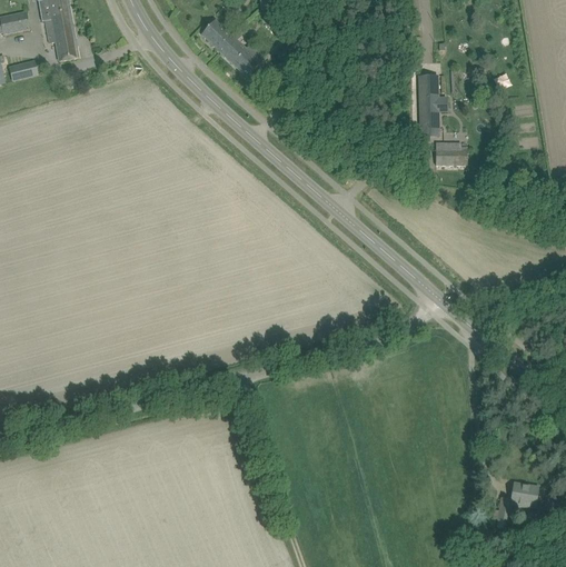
[(42,20),(45,36),(52,35),(51,29),(60,27),(59,23),(70,22),(65,0),(36,0),(39,20),(42,20)]
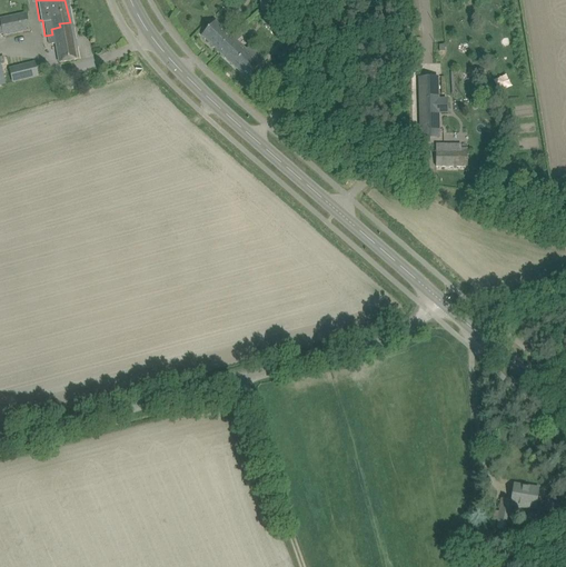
[(22,11),(0,15),(0,32),(0,33),(26,29),(22,11)]
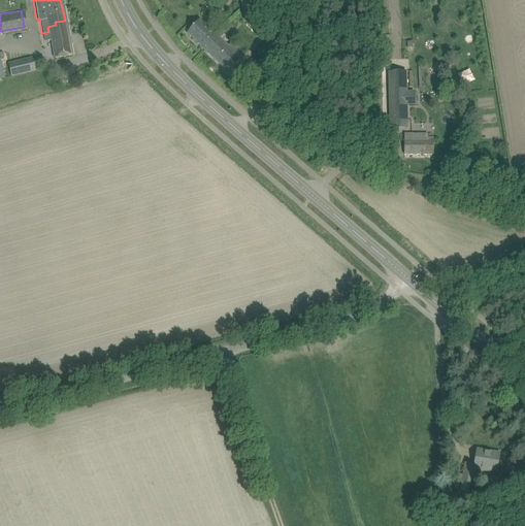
[(211,31),(204,25),(197,18),(184,31),(226,71),(242,53),(229,39),(225,43),(217,36),(221,32),(216,27),(211,31)]
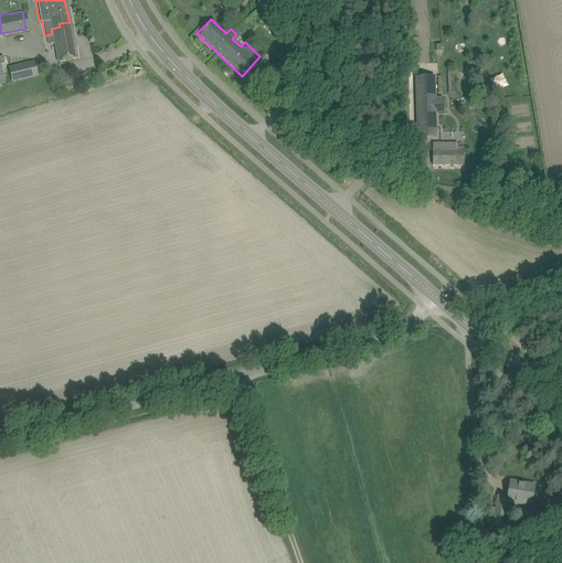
[(52,34),(44,35),(45,41),(52,40),(53,46),(55,60),(75,56),(70,22),(59,23),(60,27),(51,29),(52,34)]
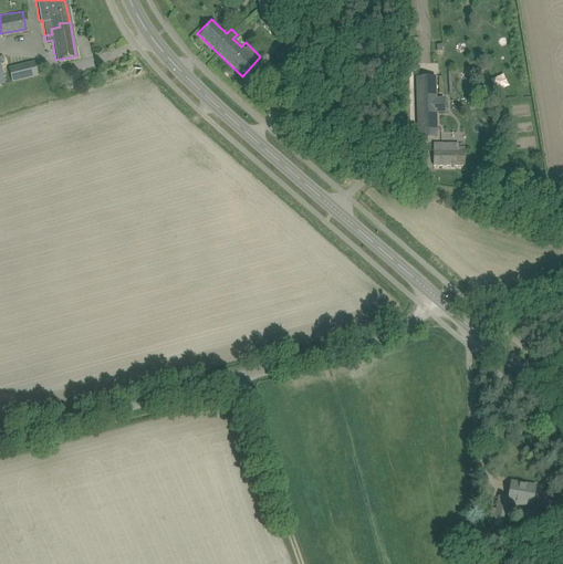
[(33,73),(31,61),(7,66),(10,80),(33,73)]
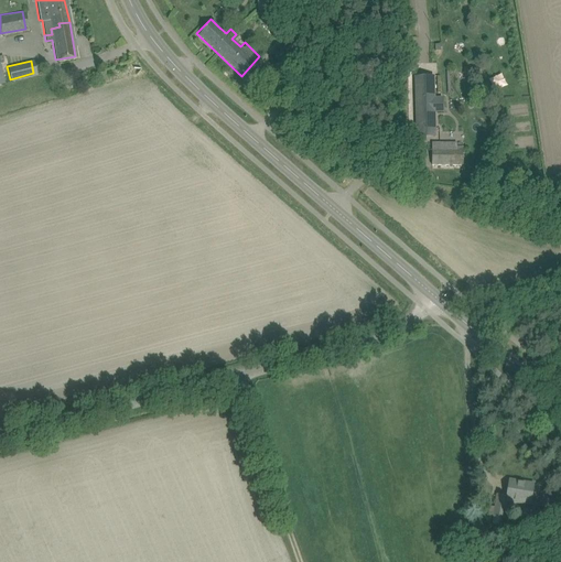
[(413,126),(431,126),(430,74),(412,74),(413,126)]
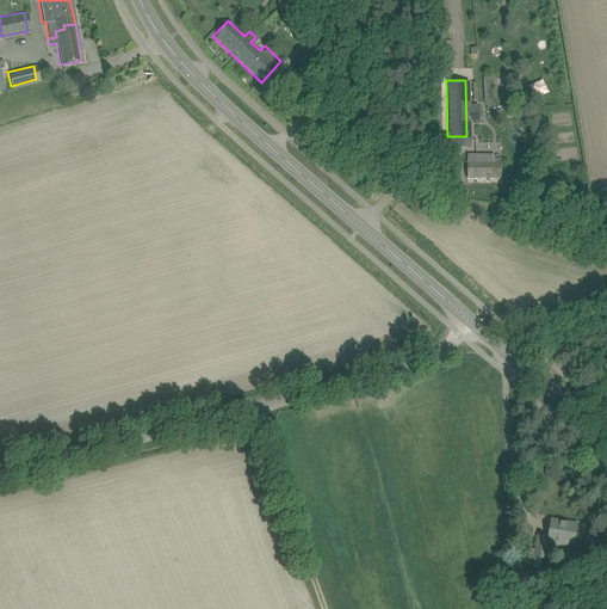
[(490,153),(476,153),(464,152),(464,177),(497,177),(497,158),(490,158),(490,153)]
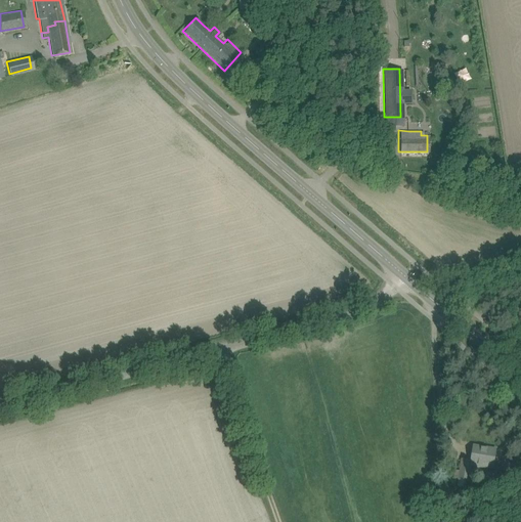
[(451,468),(450,475),(456,476),(456,477),(454,484),(463,485),(464,478),(465,478),(466,478),(468,463),(480,465),(489,467),(493,447),(470,443),(468,459),(459,457),(457,469),(451,468)]
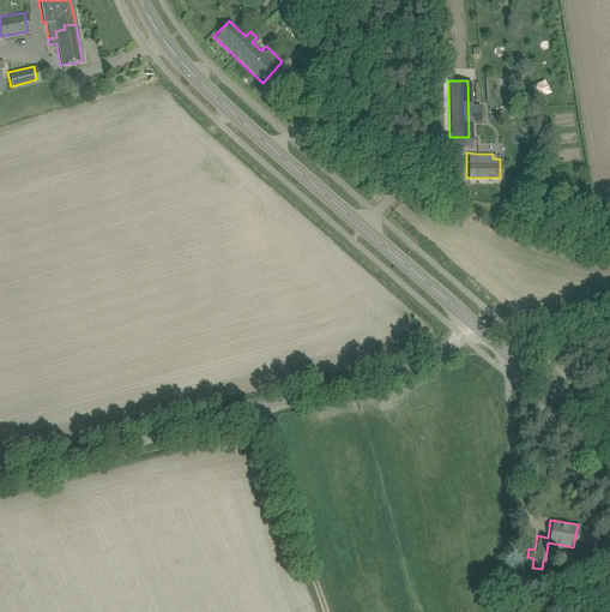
All buildings are outlined.
